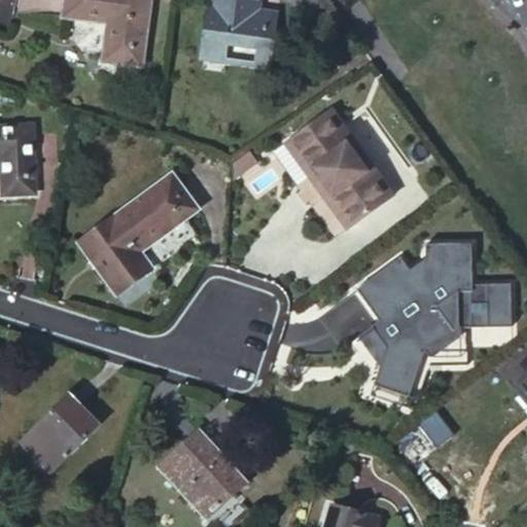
[(66,0),(62,28),(113,36),(110,63),(141,67),(148,0),(66,0)]
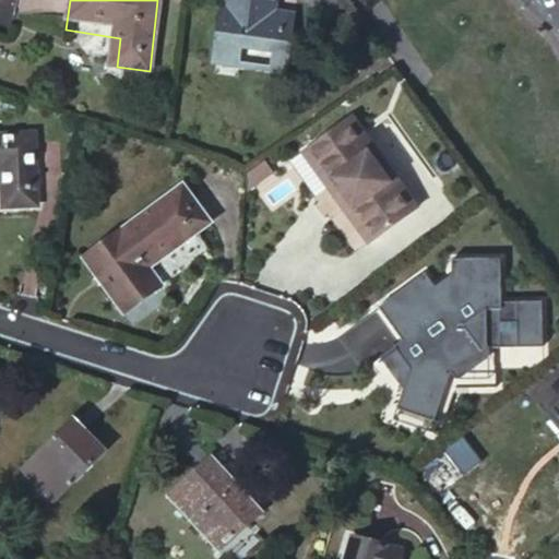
[(225,0),(225,4),(219,4),(213,61),(239,64),(241,48),(288,55),(294,14),(273,11),(264,10),(265,0),(225,0)]
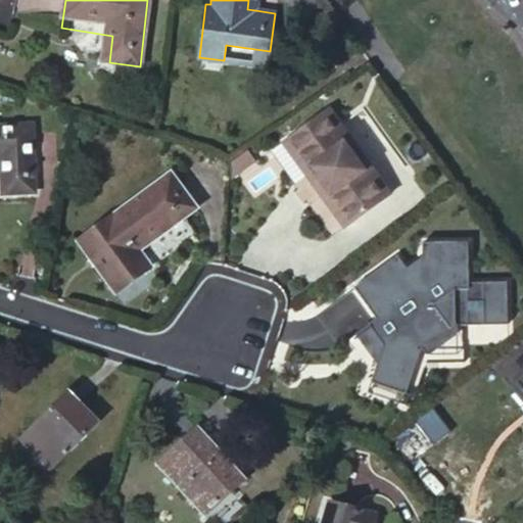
[(255,10),(256,0),(248,0),(247,9),(255,10)]
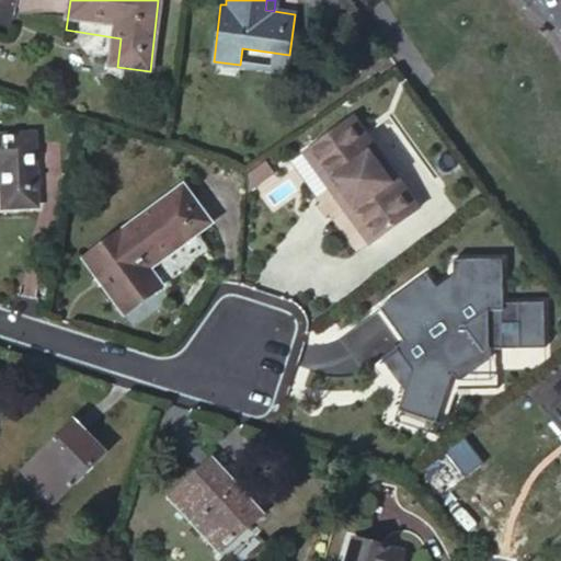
[(354,117),(348,123),(415,212),(421,207),(354,117)]
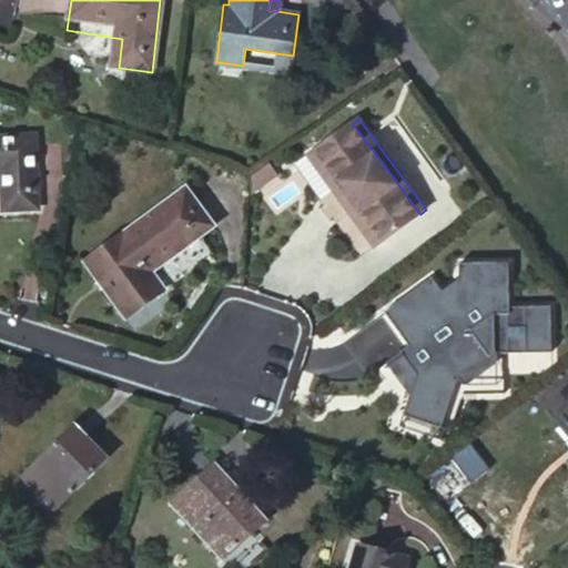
[(421,214),(353,124),(317,150),(385,241),(421,214)]
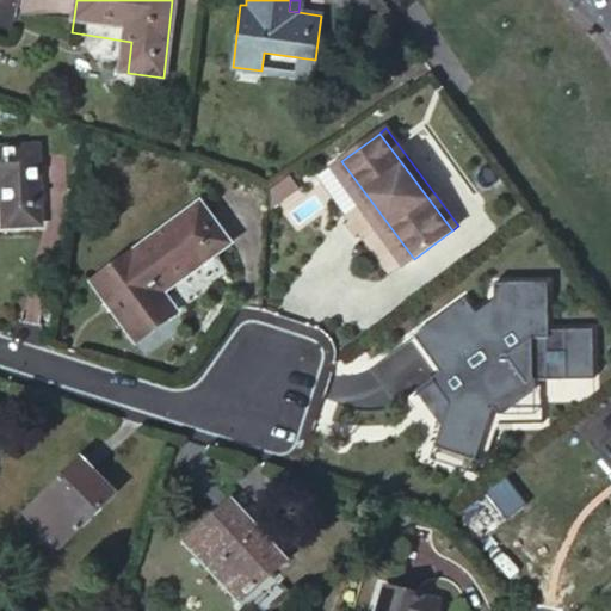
[(44,147),(0,148),(0,184),(7,184),(8,227),(45,227),(44,147)]
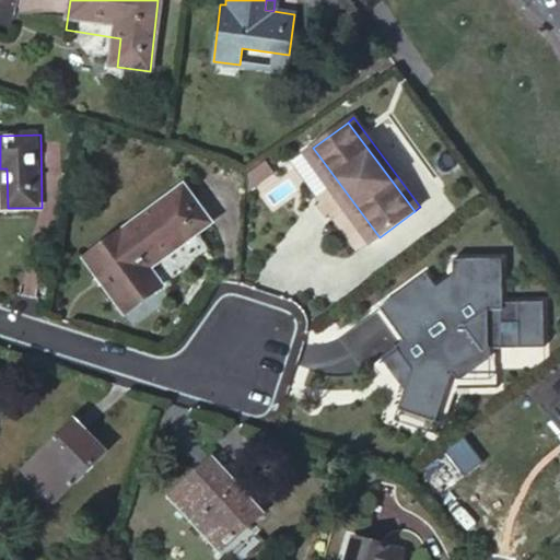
[(380,237),(313,148),(306,153),(373,243),(380,237)]
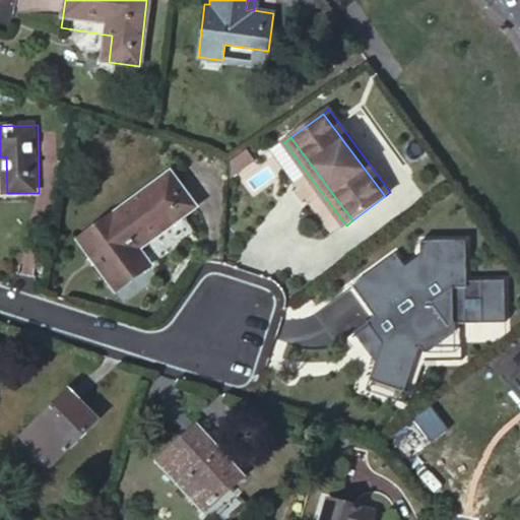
[(194,208),(170,175),(77,240),(115,293),(149,268),(136,250),(194,208)]
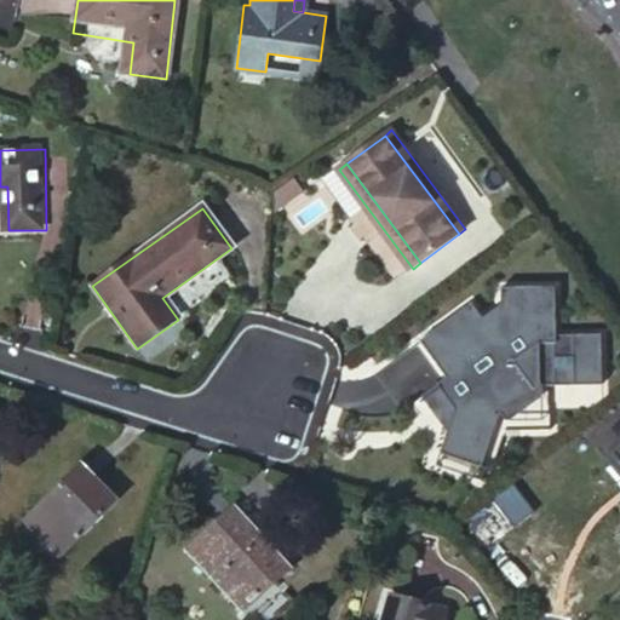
[(480,468),(497,422),(499,420),(546,384),(549,384),(584,385),(585,338),(552,337),(554,288),(503,287),(503,305),(484,319),(472,303),(422,342),(449,378),(440,384),(457,407),(448,429),(440,454),(480,468)]
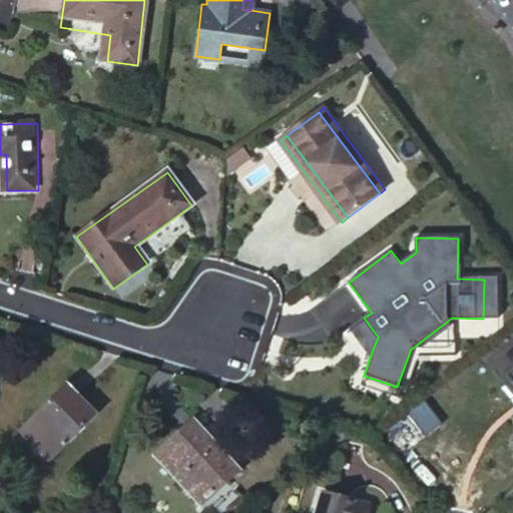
[(378,337),(364,318),(351,328),(371,355),(378,337)]
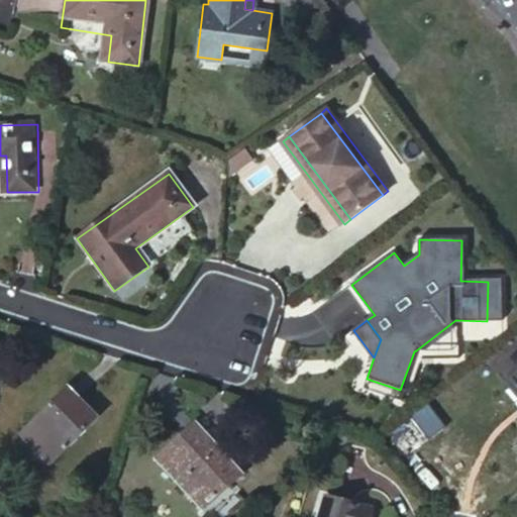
[(455,320),(416,350),(421,356),(457,329),(457,320),(455,320)]
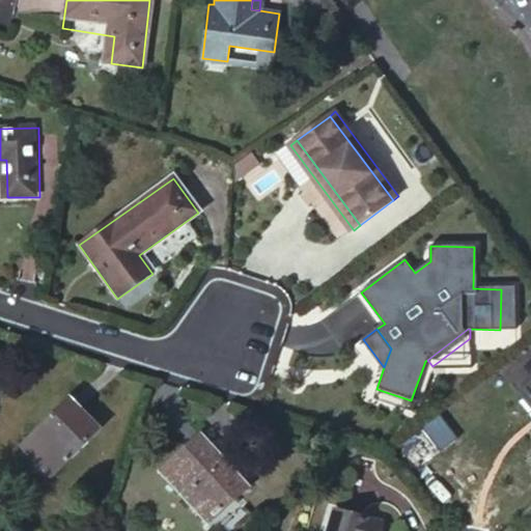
[(530,395),(524,387),(519,392),(530,407),(530,395)]
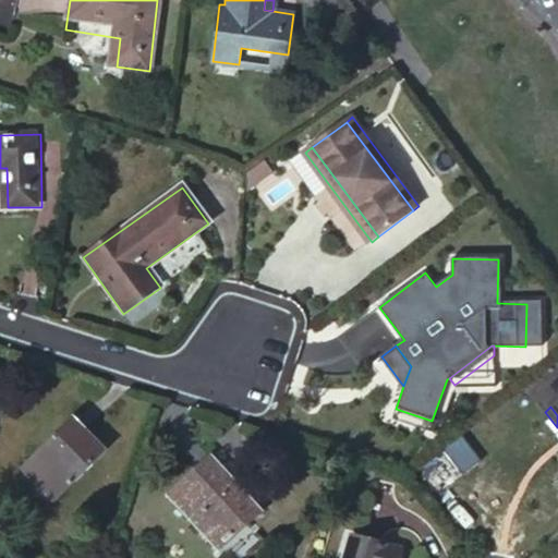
[(432,421),(396,409),(391,421),(432,435),(436,423),(432,421)]
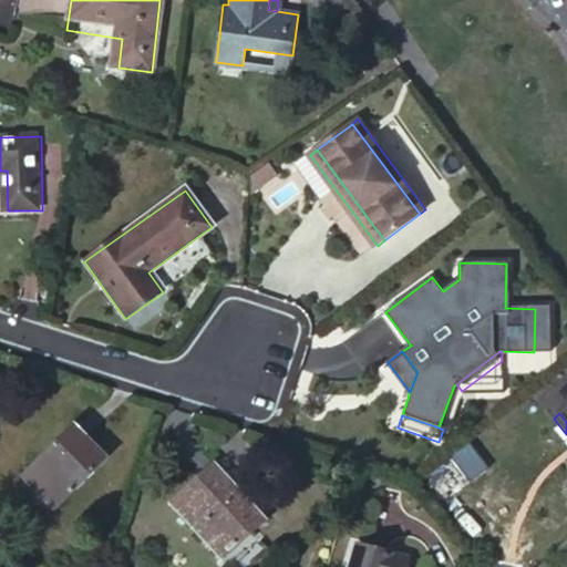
[(105,460),(69,425),(22,474),(58,509),(105,460)]
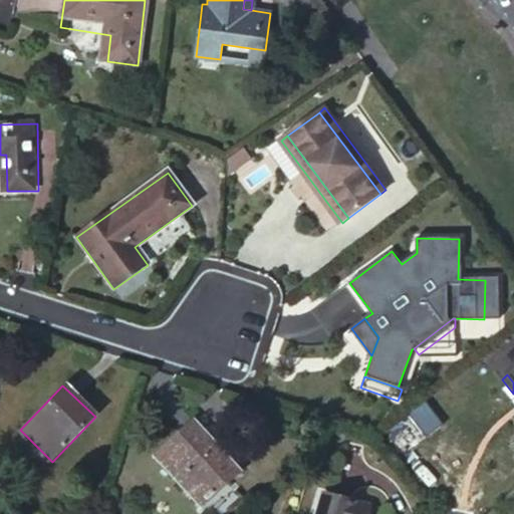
[(241,474),(193,421),(153,457),(201,511),(241,474)]
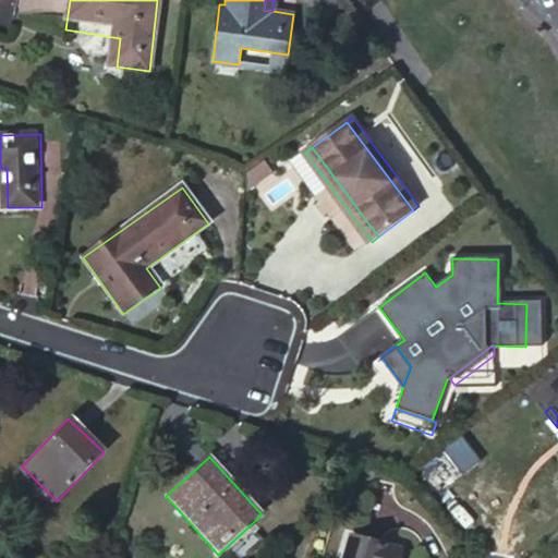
[(398,557),(400,554),(355,542),(351,557),(398,557)]
